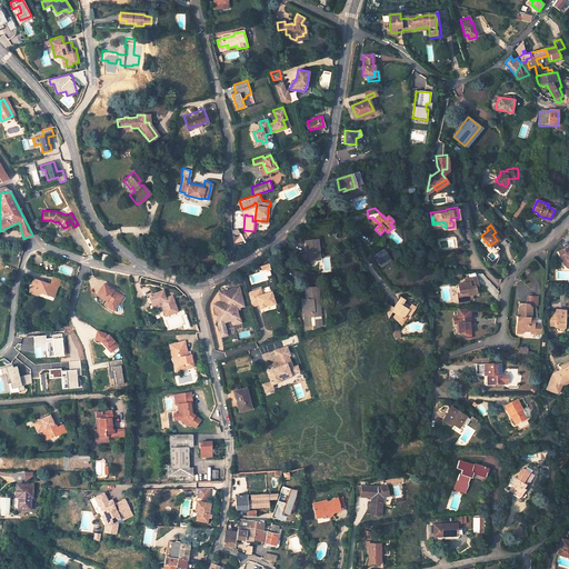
[(345,229),(342,231),(349,239),(351,237),(345,229)]
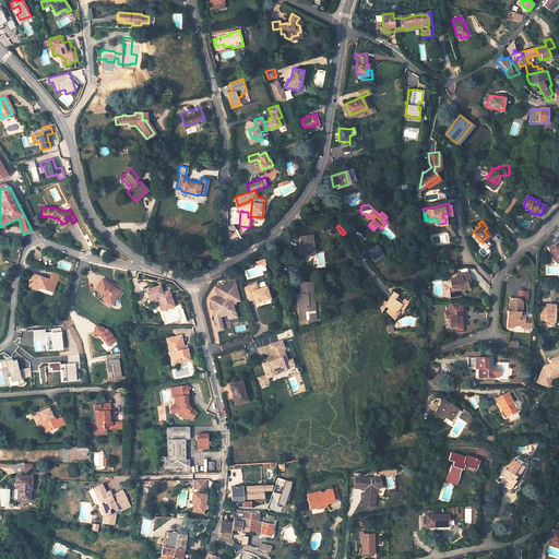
[(302,250),(302,256),(304,256),(309,256),(309,253),(313,253),(312,235),(301,236),(302,250)]
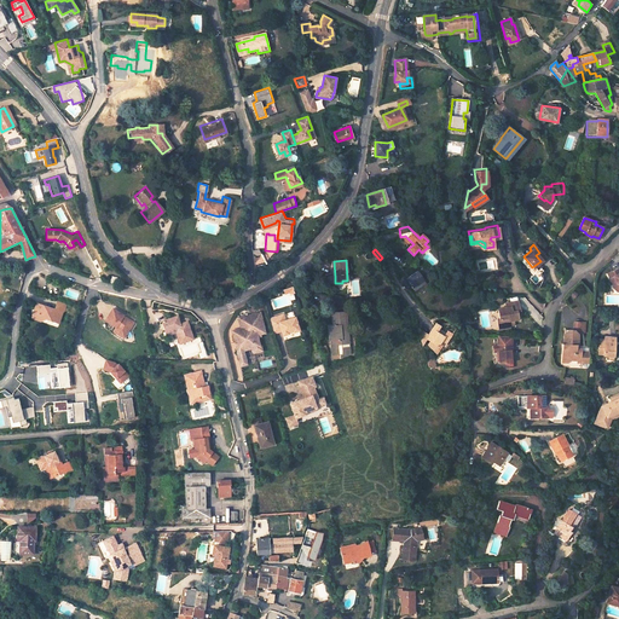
[(618,268),(607,273),(613,287),(617,291),(618,290),(618,268)]
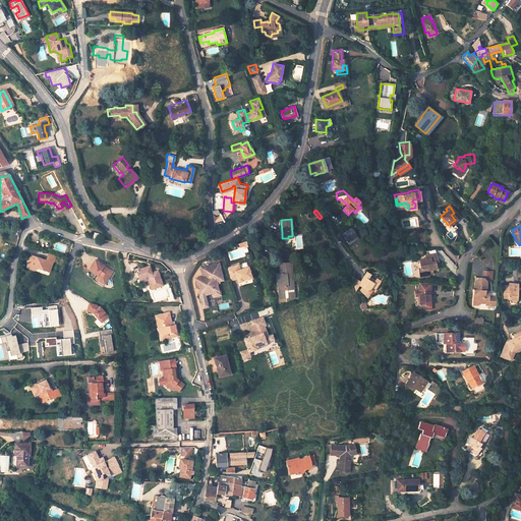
[(338,236),(343,244),(347,241),(348,242),(357,236),(352,229),(343,235),(342,233),(338,236)]
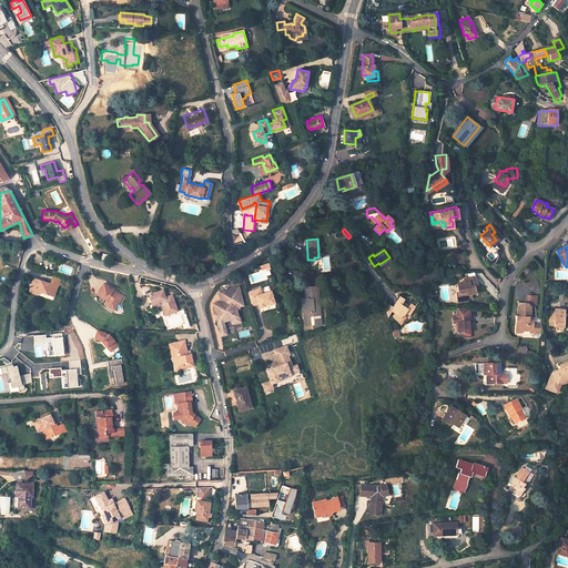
[(307,260),(307,254),(297,254),(297,263),(308,262),(308,260),(307,260)]
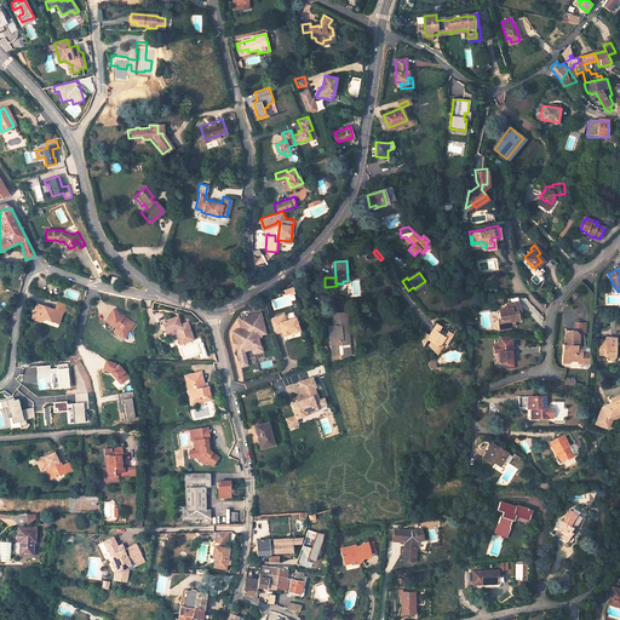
[(428,283),(425,281),(414,288),(417,292),(428,283)]
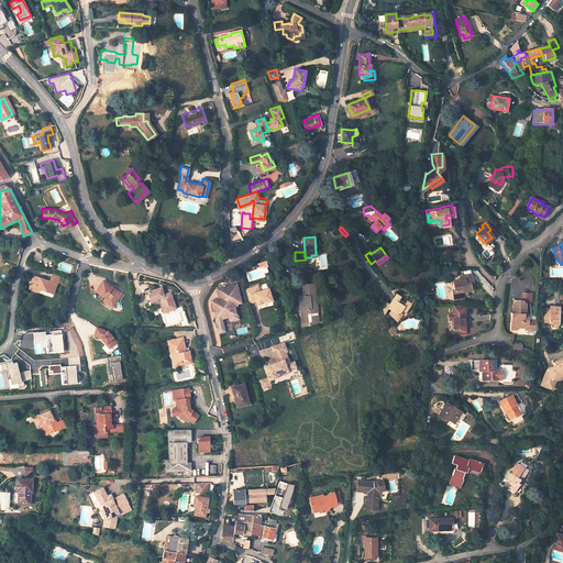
[(32,277),(29,285),(34,287),(36,291),(41,289),(47,291),(48,288),(54,290),(56,284),(57,284),(59,276),(52,274),(48,280),(39,277),(36,278),(32,277)]
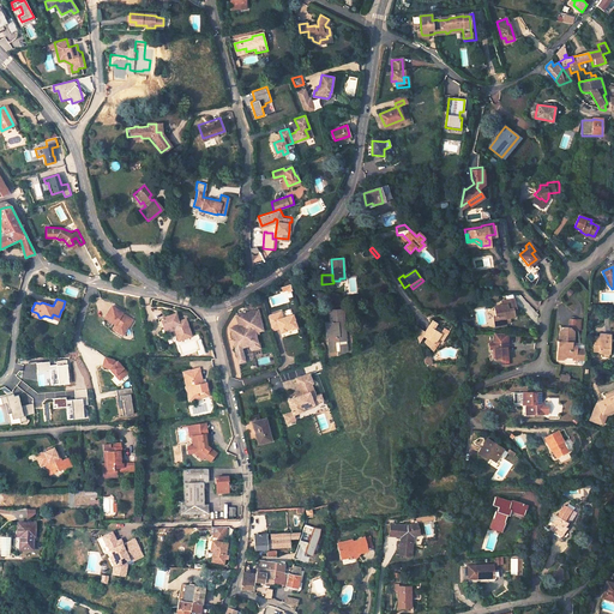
[(515,299),(501,301),(503,306),(494,307),(497,317),(493,318),(495,326),(506,324),(505,319),(510,319),(515,318),(513,309),(516,308),(515,299)]
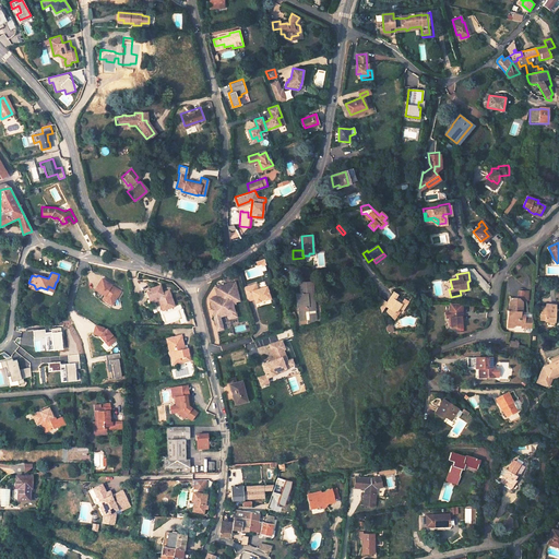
[(111,285),(102,278),(95,289),(104,295),(103,297),(110,302),(114,301),(119,293),(119,290),(114,287),(113,288),(110,287),(111,285)]
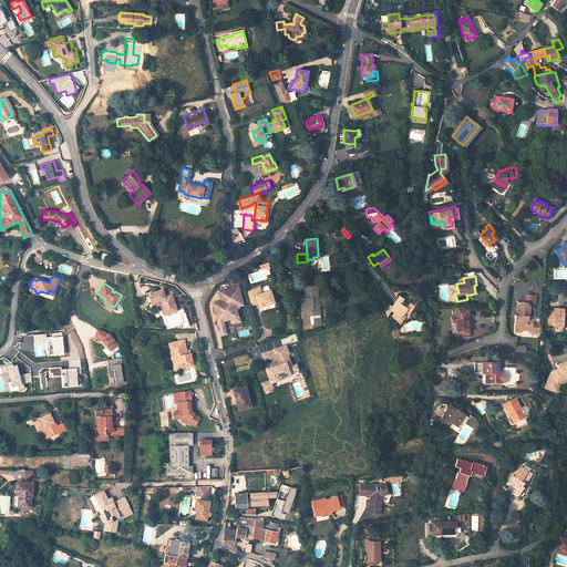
[(318,310),(316,286),(305,287),(306,291),(303,291),(305,297),(306,296),(306,302),(302,302),(302,311),(307,311),(307,315),(313,313),(313,310),(318,310)]
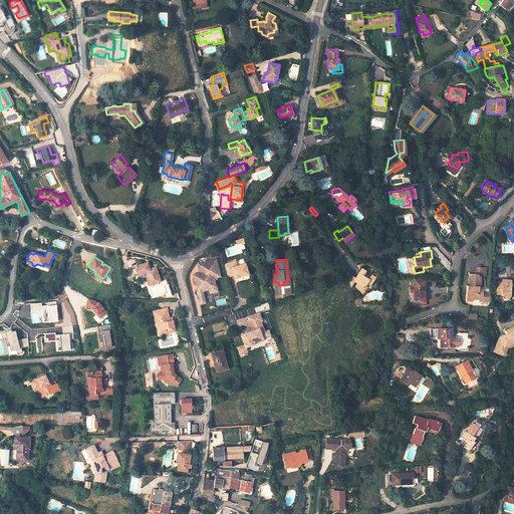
[(215,260),(200,264),(202,273),(199,274),(191,275),(193,284),(197,283),(198,286),(196,286),(194,289),(197,300),(203,299),(201,292),(208,290),(209,294),(217,292),(216,288),(215,288),(213,281),(214,279),(219,278),(215,260)]
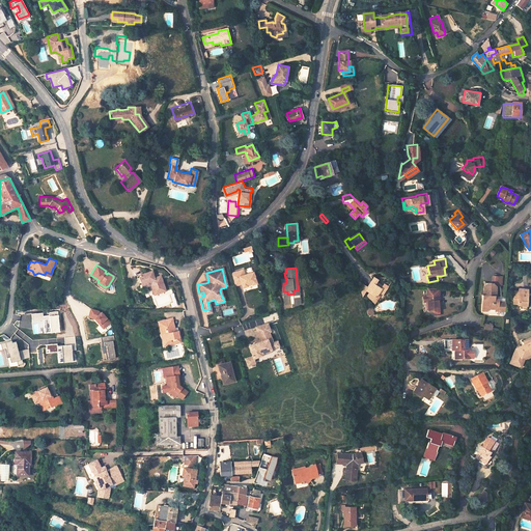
[(242,270),(230,275),(234,287),(242,284),(243,288),(247,286),(247,285),(251,284),(252,285),(256,283),(252,273),(244,275),(242,270)]
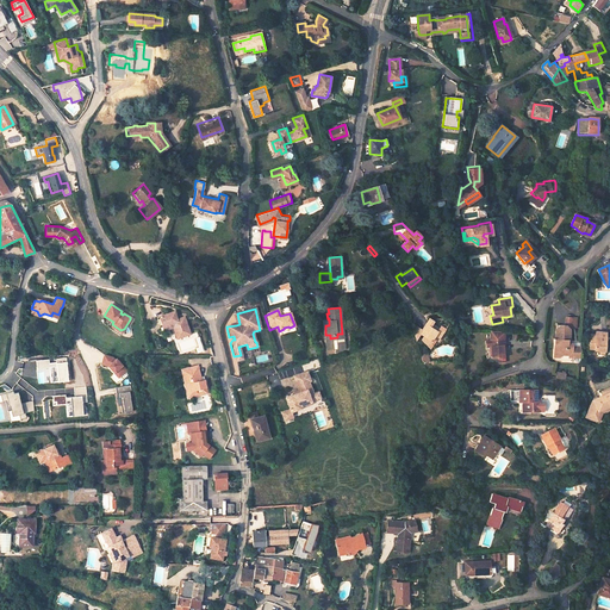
[(191,334),(186,318),(178,321),(178,318),(175,311),(157,317),(162,331),(174,327),(178,338),(191,334)]
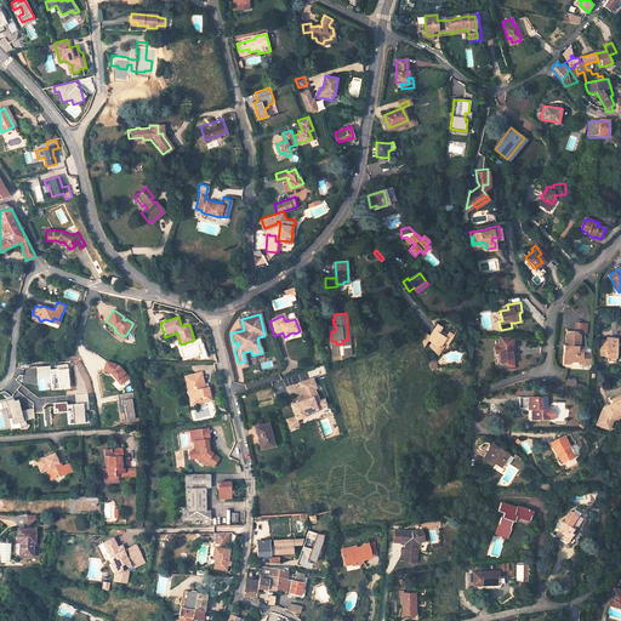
[(426,331),(421,332),(425,345),(429,339),(433,341),(431,345),(437,351),(444,340),(448,342),(453,336),(448,334),(445,336),(438,331),(442,326),(438,323),(429,335),(426,331)]
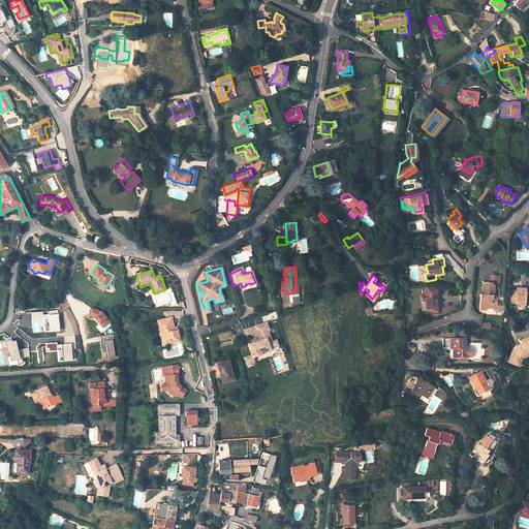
[(494,299),(494,297),(495,297),(496,287),(493,284),(485,283),(484,296),(486,298),(483,301),(481,306),(487,306),(489,308),(495,309),(500,314),(503,315),(504,303),(497,302),(498,300),(494,299)]
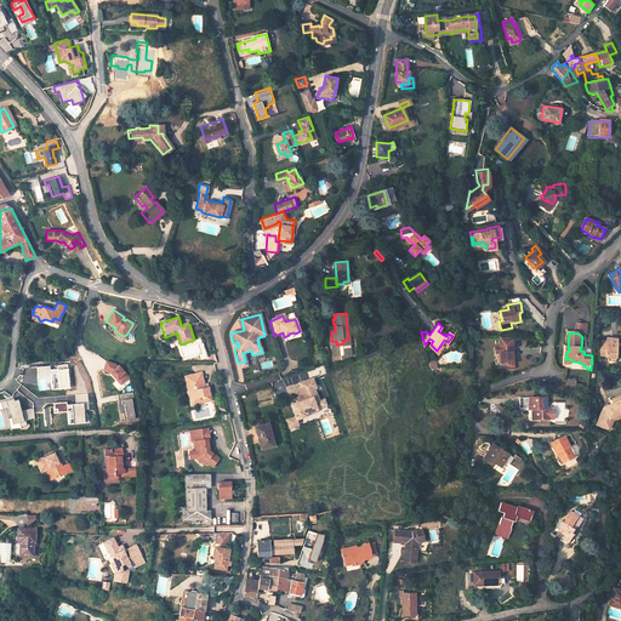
[(617,358),(619,348),(617,348),(617,341),(617,339),(608,339),(607,341),(607,343),(602,343),(600,355),(607,355),(607,357),(617,358)]
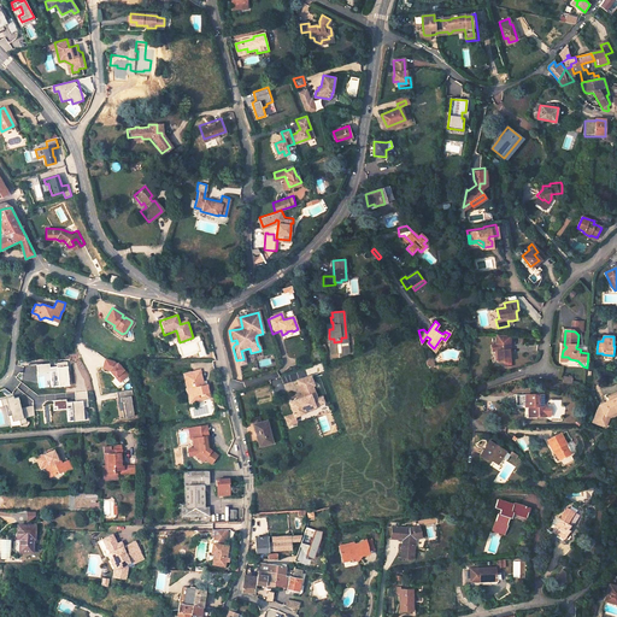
[(497,351),(499,363),(505,362),(505,366),(511,366),(510,353),(510,350),(511,350),(511,348),(511,345),(499,346),(500,350),(497,351)]
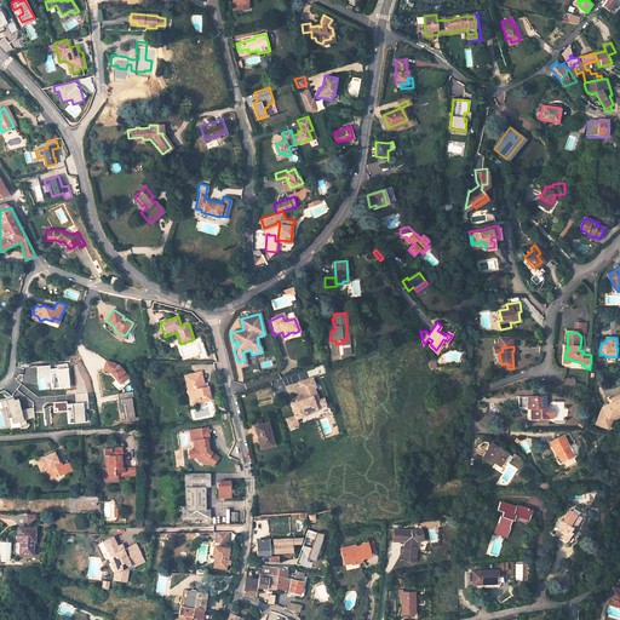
[(112,359),(103,367),(121,385),(130,377),(112,359)]
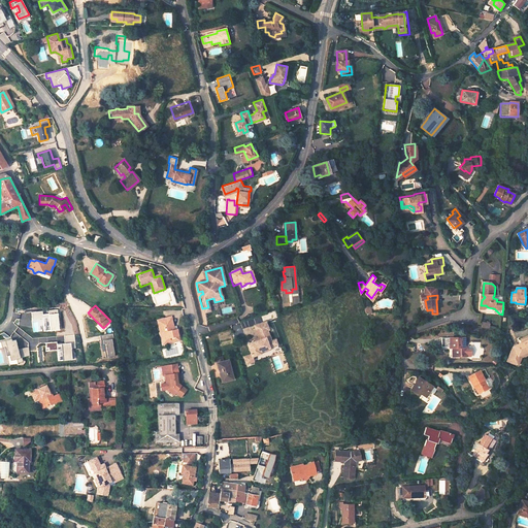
[(179,339),(177,328),(174,329),(171,317),(157,320),(159,328),(161,328),(164,338),(169,337),(170,342),(179,339)]
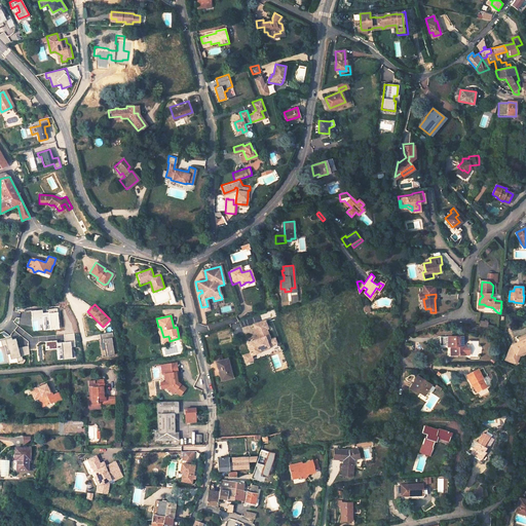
[(258,332),(257,333),(258,336),(259,339),(255,340),(247,343),(251,353),(247,354),(249,363),(254,361),(252,355),(261,352),(260,351),(269,347),(269,346),(273,345),(271,340),(267,329),(269,329),(266,321),(255,325),(258,332)]
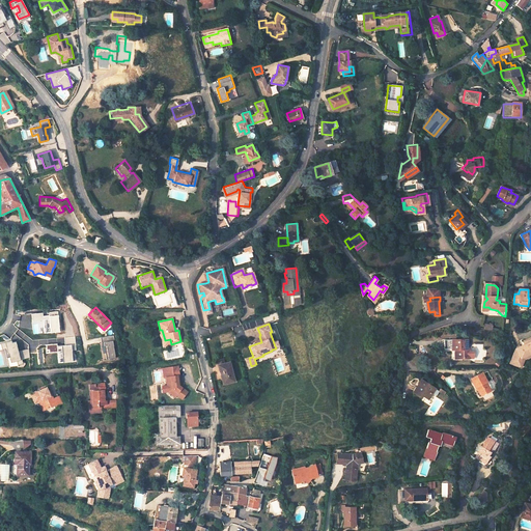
[(162,330),(160,330),(164,345),(171,344),(170,339),(165,340),(162,330)]
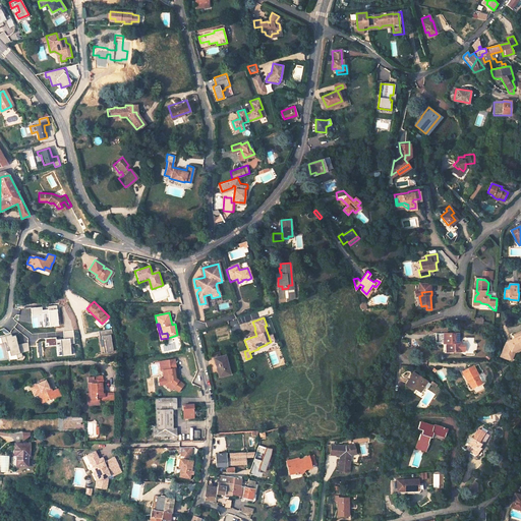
[(99,331),(101,353),(113,351),(111,330),(99,331)]
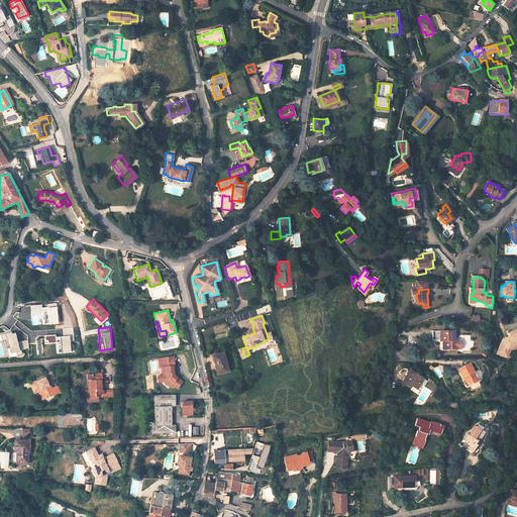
[(503,356),(506,357),(509,351),(511,350),(516,347),(516,330),(510,334),(511,336),(512,338),(504,342),(503,342),(504,344),(501,345),(497,354),(503,356)]
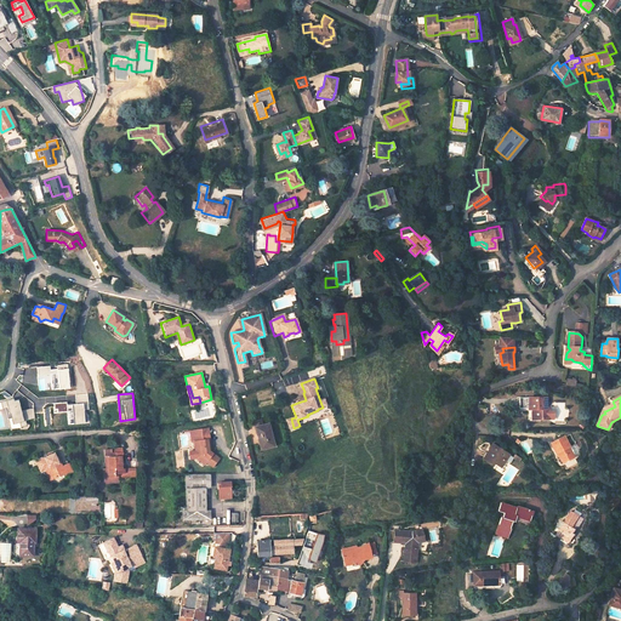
[(547,410),(547,398),(529,398),(529,410),(533,410),(533,412),(533,414),(533,420),(542,419),(542,421),(551,421),(551,410),(547,410)]
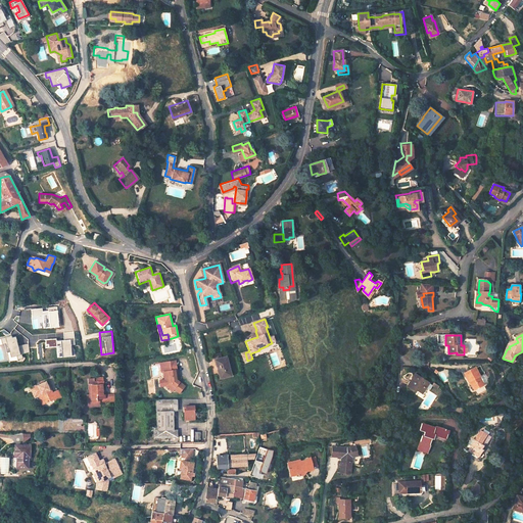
[(28,343),(18,345),(16,336),(1,338),(2,343),(7,343),(9,355),(10,360),(22,358),(21,353),(30,351),(28,343)]
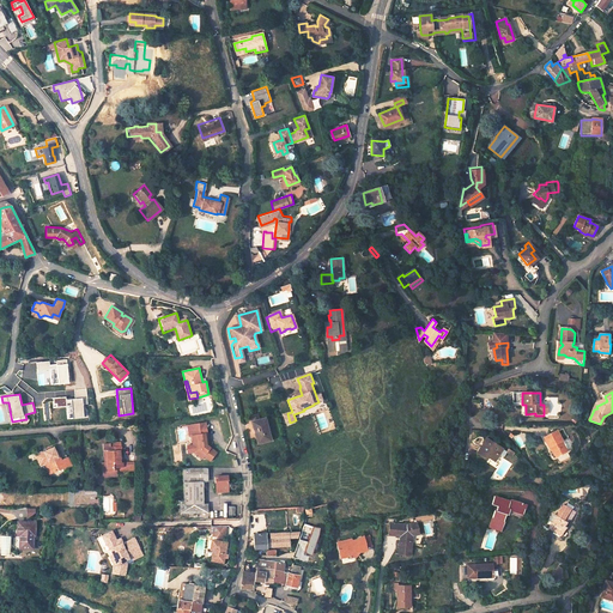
[(72,418),(84,417),(83,396),(54,399),(54,407),(72,406),(72,418)]
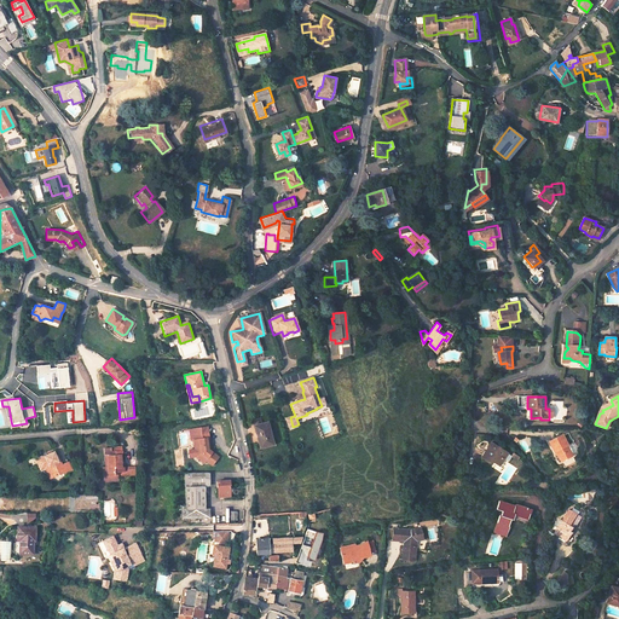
[(272,444),(270,433),(271,433),(268,423),(262,424),(255,426),(261,449),(266,447),(265,445),(272,444)]
